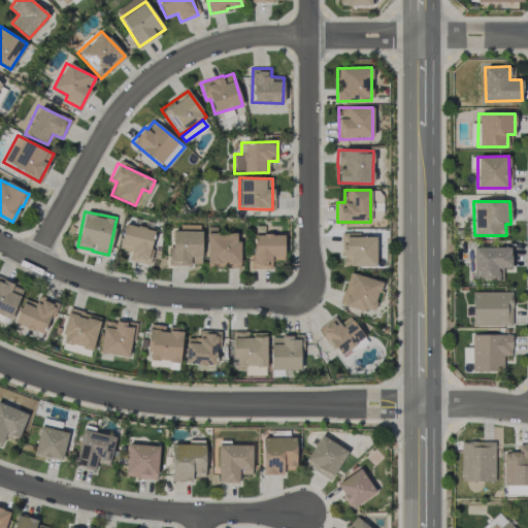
[(124,223),(119,249),(130,251),(129,259),(147,263),(155,229),(124,223)]
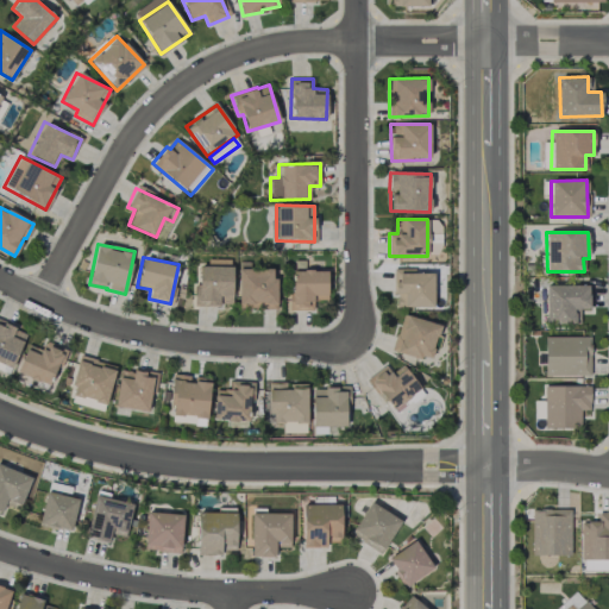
[(232,267),(196,267),(196,306),(232,306),(232,267)]
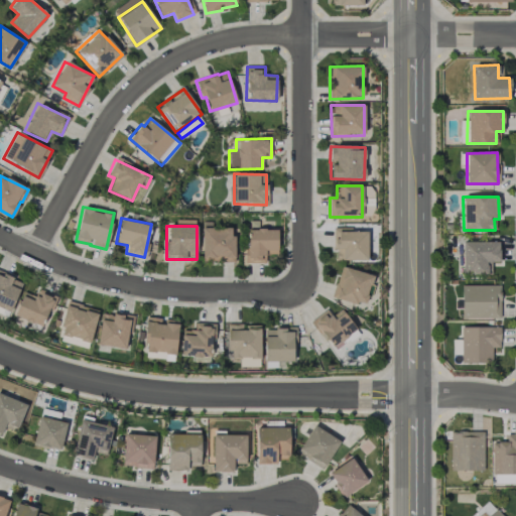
[(233,260),(234,227),(203,226),(202,259),(233,260)]
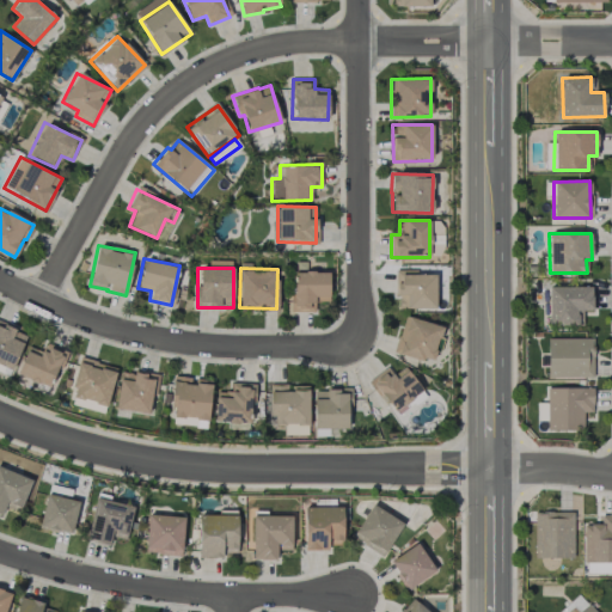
[(329,271),(292,271),(292,312),(316,312),(316,301),(329,301),(329,271)]
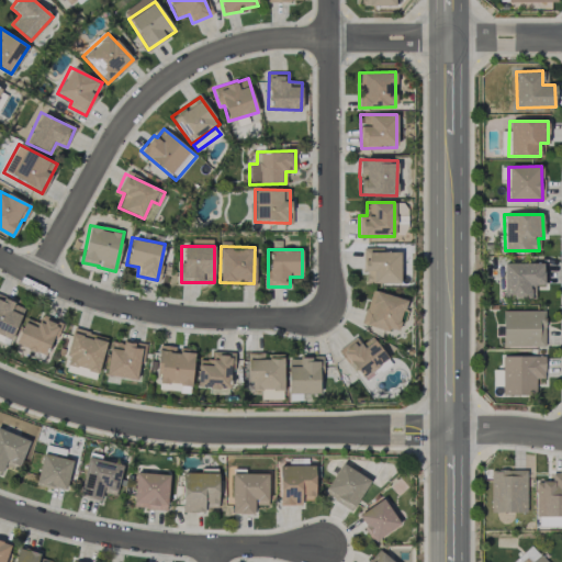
[(400,282),(400,249),(363,249),(363,282),(400,282)]
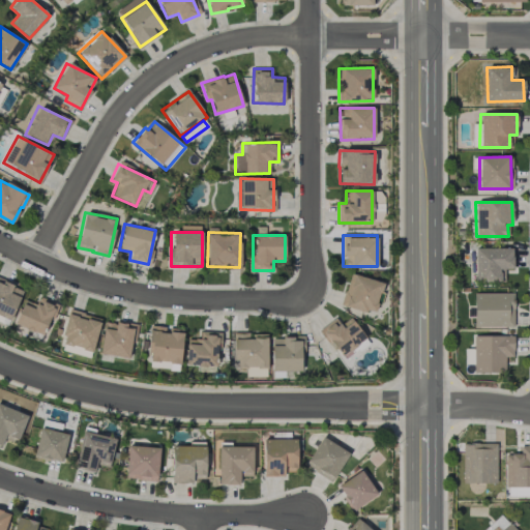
[(474,248),(475,283),(504,282),(504,269),(512,268),(512,247),(474,248)]
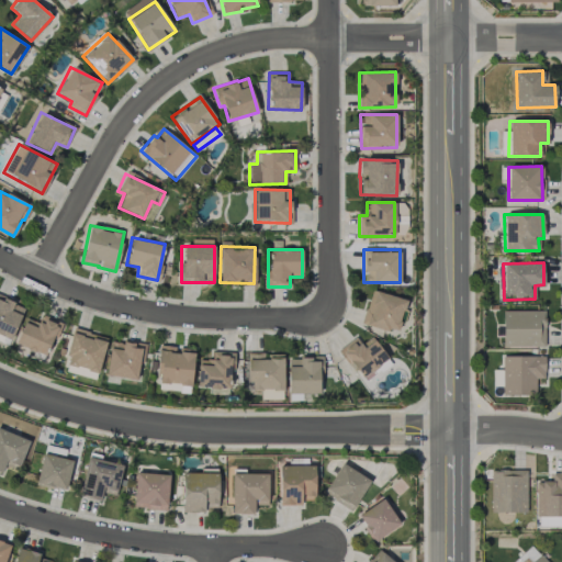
[(407,300),(371,290),(361,323),(397,333),(407,300)]
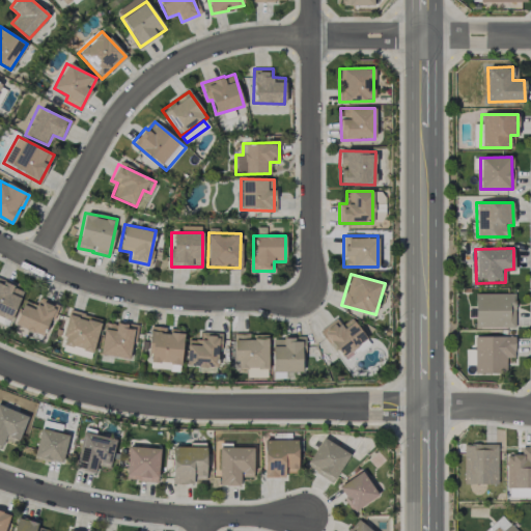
[(514,294),(475,292),(474,327),(514,328),(514,294)]
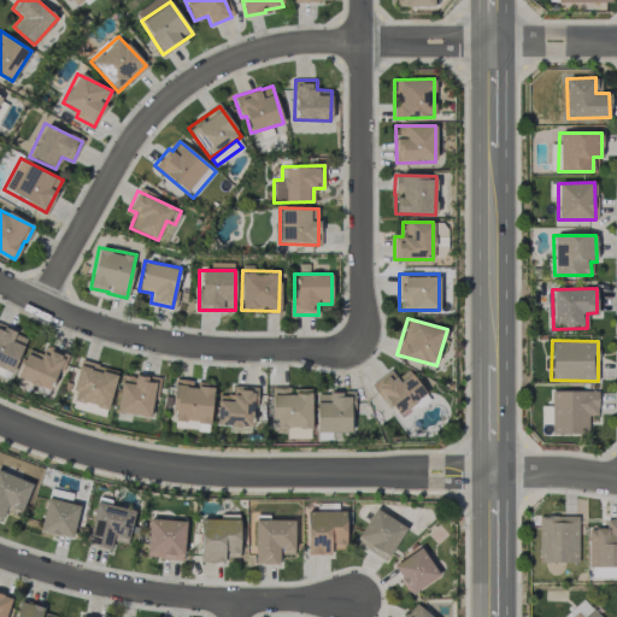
[(65,354),(45,346),(41,354),(28,348),(16,376),(50,391),(65,354)]
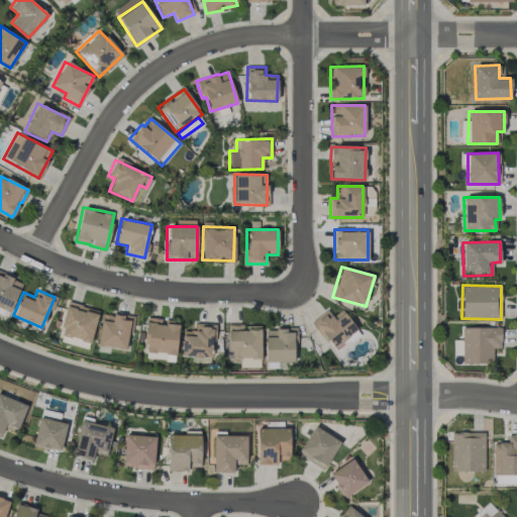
[(68,302),(59,333),(89,342),(99,311),(68,302)]
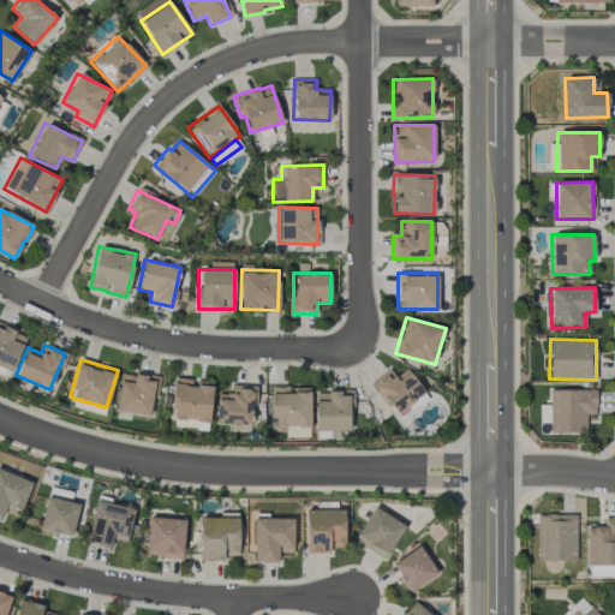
[(395,377),(388,369),(371,382),(398,416),(425,393),(407,369),(395,377)]
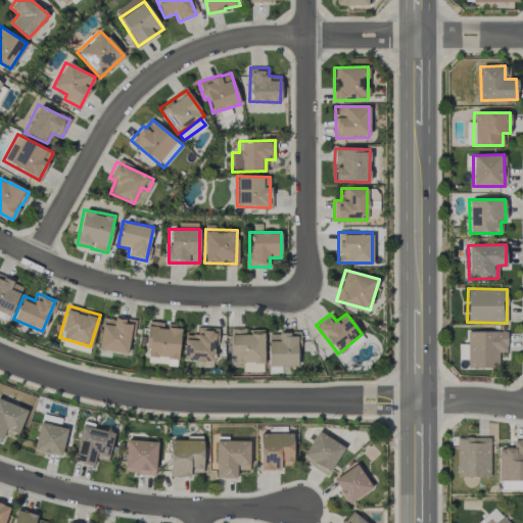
[(128,353),(134,321),(103,316),(98,348),(128,353)]
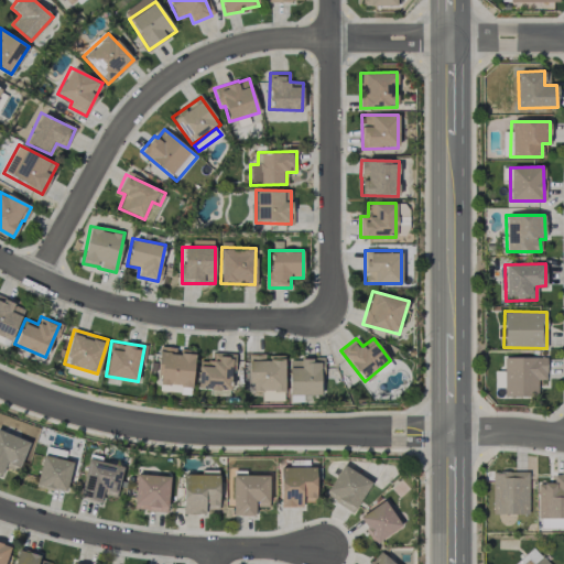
[(194,350),(177,349),(177,348),(160,347),(158,384),(192,387),(194,350)]
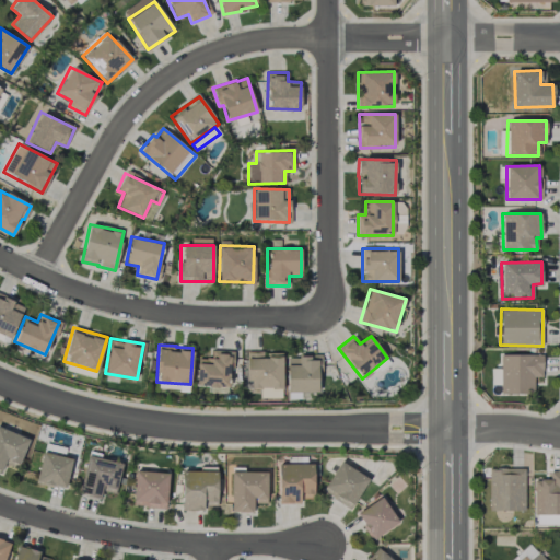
[(230,387),(232,350),(210,350),(210,359),(198,359),(197,386),(230,387)]
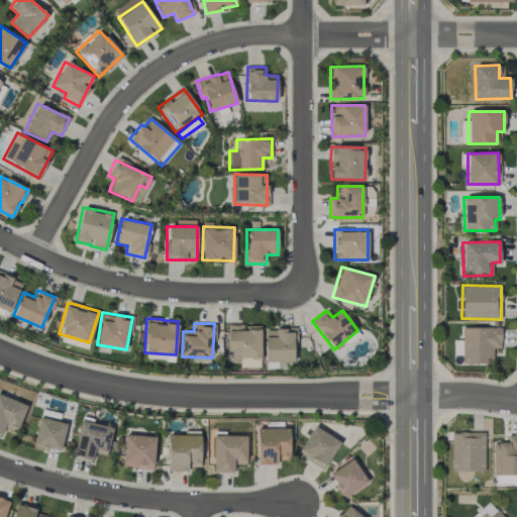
[(228,324),(229,358),(261,358),(261,326),(243,326),(243,324),(228,324)]
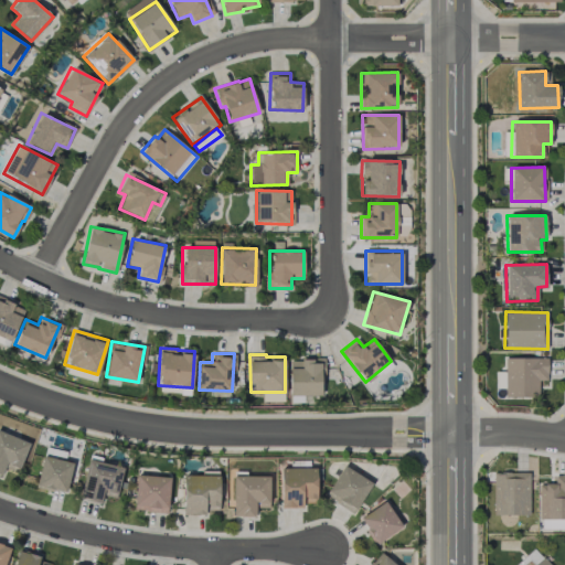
[(504,397),(539,397),(539,381),(547,381),(547,358),(504,358),(504,397)]
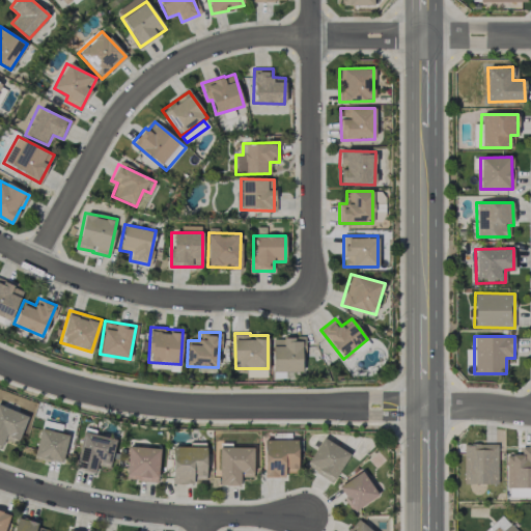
[(272,338),(272,371),(302,371),(301,355),(305,355),(305,337),(272,338)]
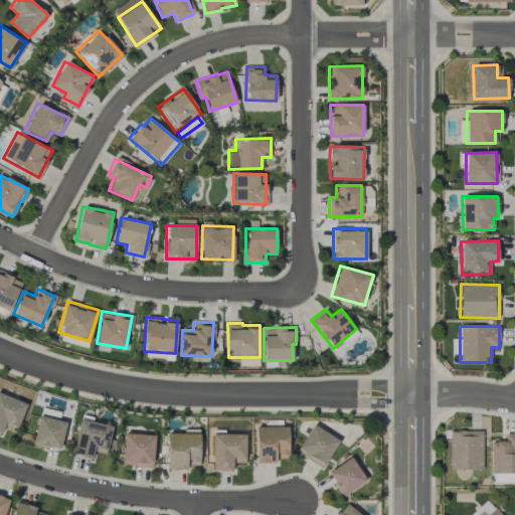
[(0,432),(1,433),(4,425),(16,431),(26,403),(0,392),(0,432)]
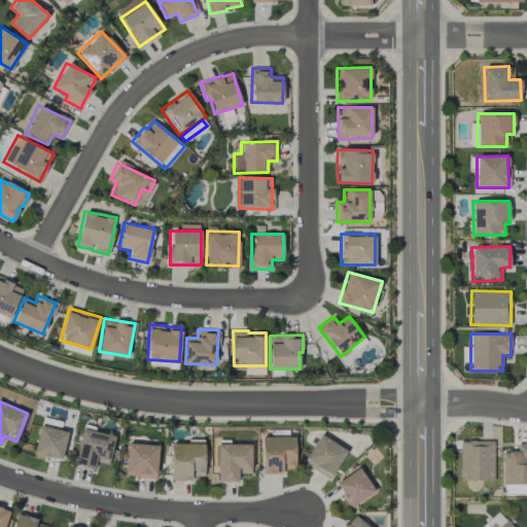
[(33,453),(61,459),(67,431),(39,425),(33,453)]
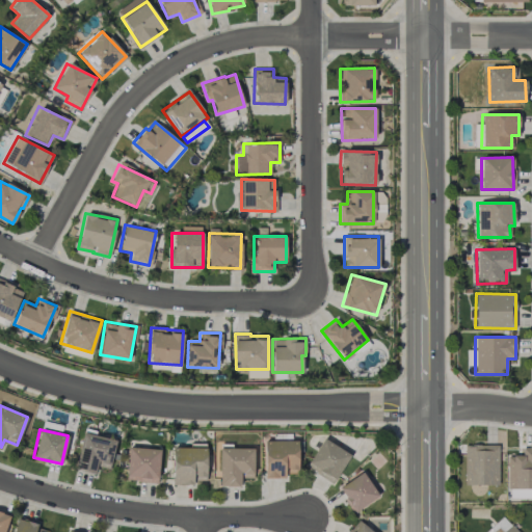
[(115,440),(83,433),(76,469),(95,473),(97,467),(109,469),(115,440)]
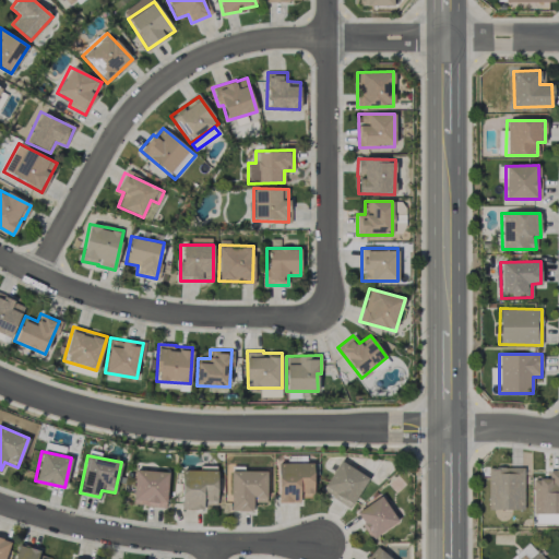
[(368,478),(340,460),(321,489),(349,508),(368,478)]
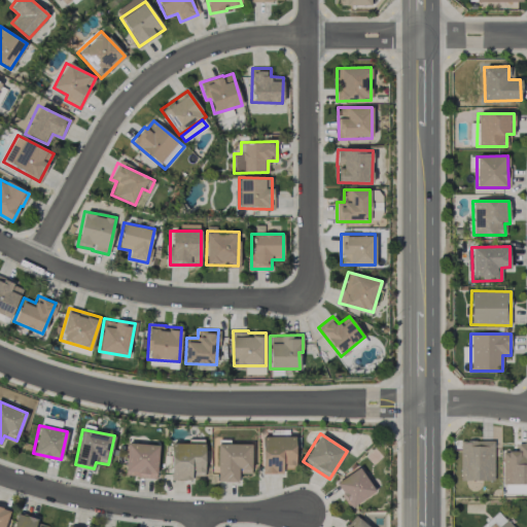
[(261,436),(261,473),(282,473),(282,465),(295,465),(294,435),(261,436)]
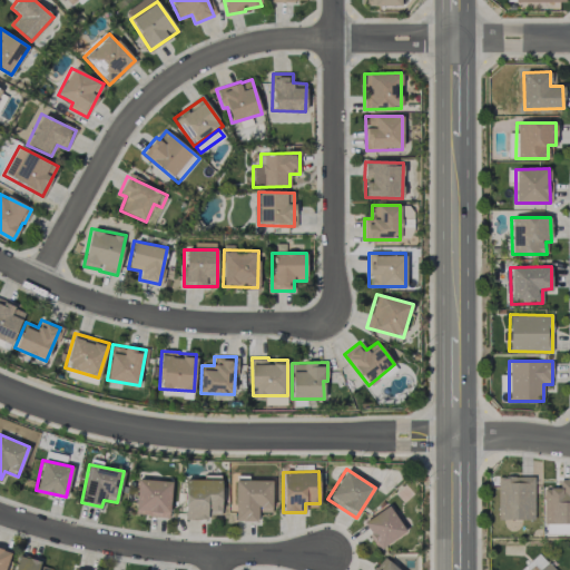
[(534,519),(533,477),(497,477),(498,520),(534,519)]
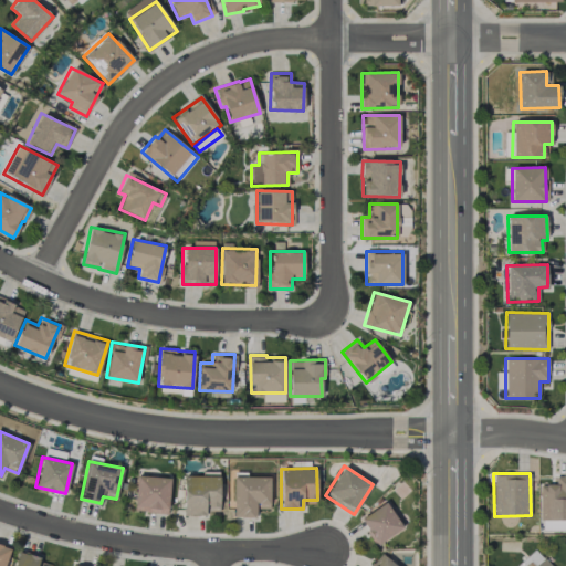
[(182,515),(206,515),(206,510),(219,510),(219,474),(184,474),(182,515)]
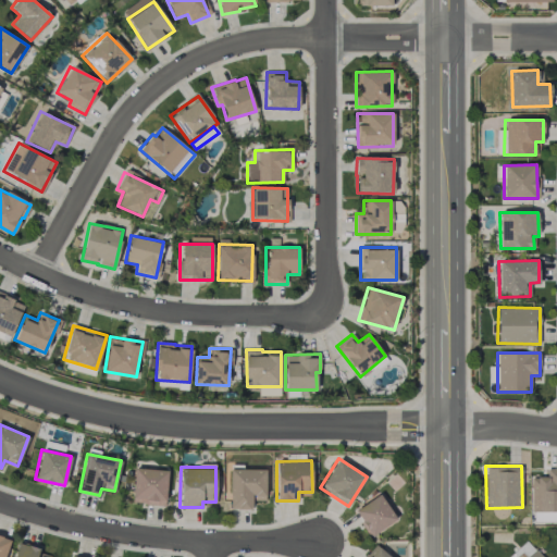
[(556,467),(547,468),(547,477),(530,477),(531,511),(556,510),(556,467)]
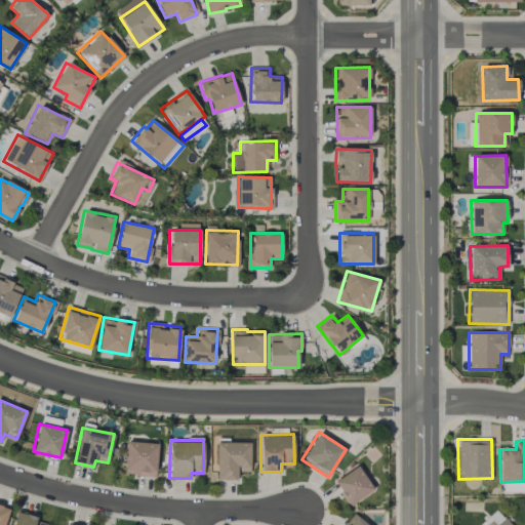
[(158,443),(125,441),(125,475),(156,476),(158,443)]
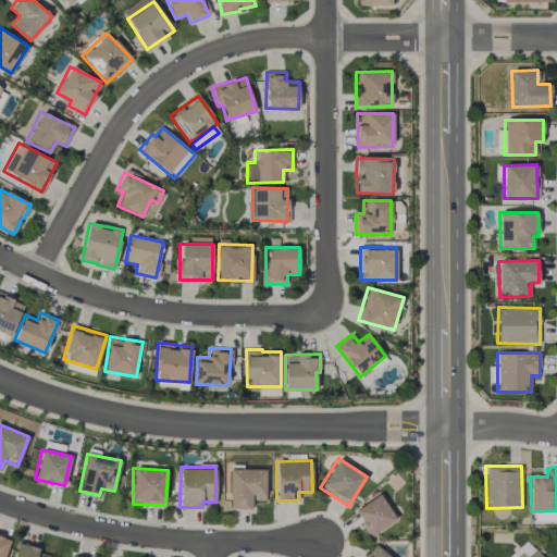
[(230,509),(252,509),(252,499),(265,500),(265,469),(230,469),(230,509)]
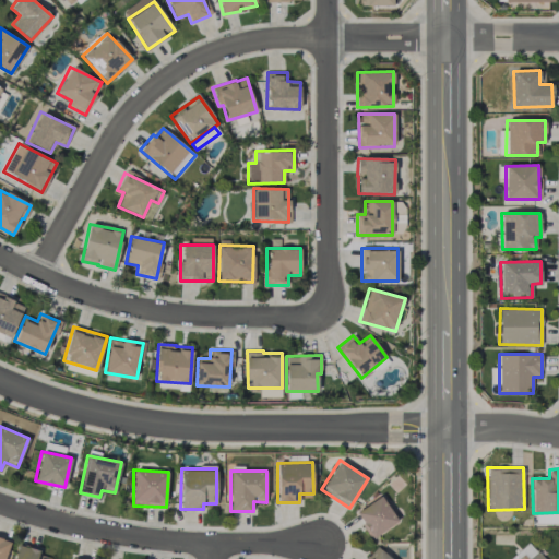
[(355,513),(372,538),(397,521),(380,496),(355,513)]
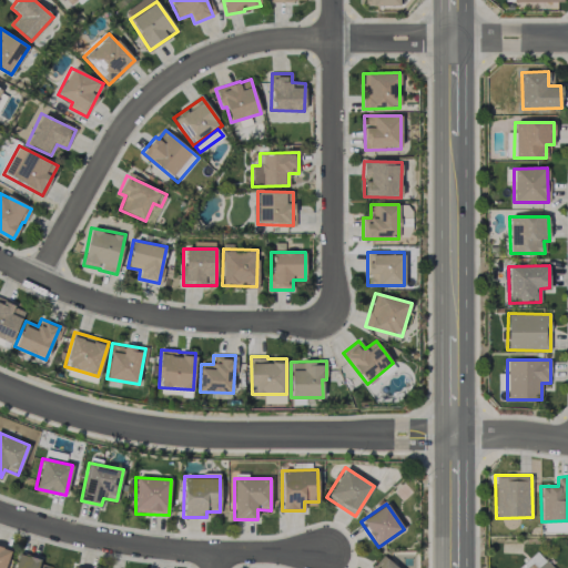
[(567,521),(544,523),(544,531),(567,531),(567,521)]
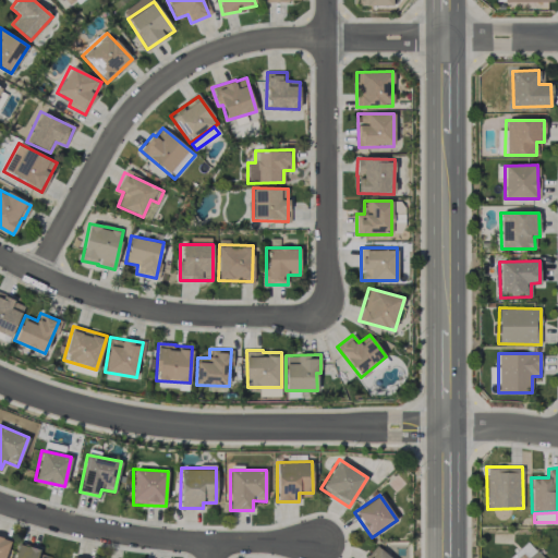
[(0,557),(3,557),(10,541),(0,536),(0,557)]
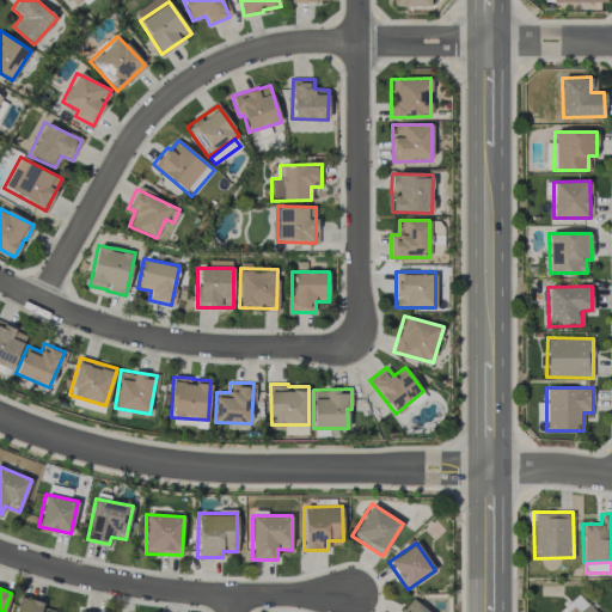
[(43,604),(20,597),(14,611),(42,611),(41,611),(43,604)]
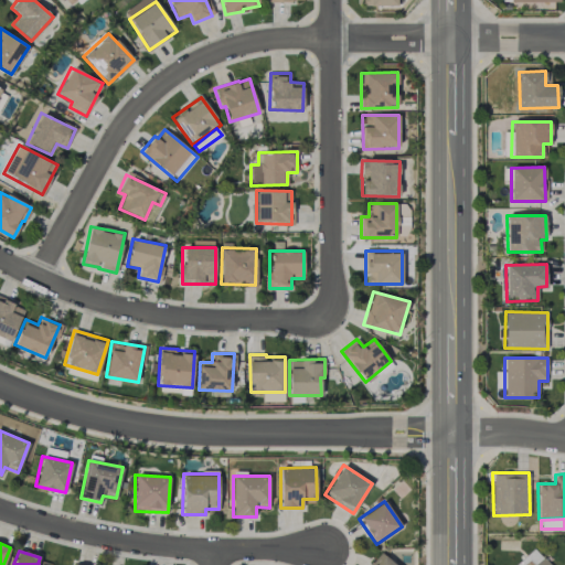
[(369,564),(395,564),(381,552),(369,564)]
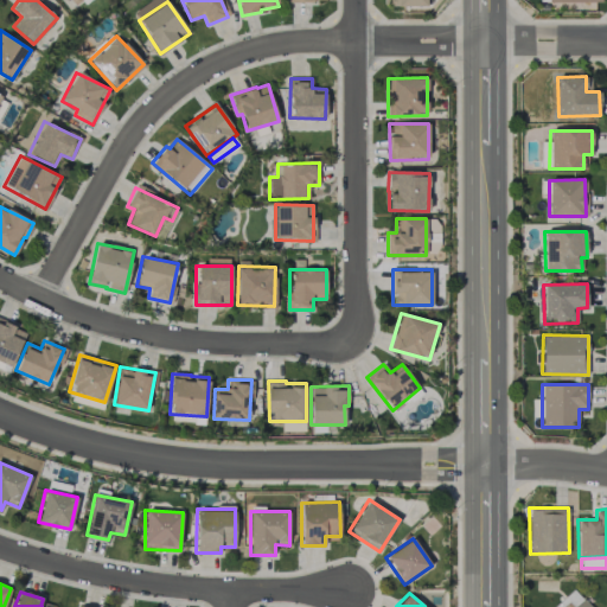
[(564,606),(590,606),(580,594),(564,606)]
